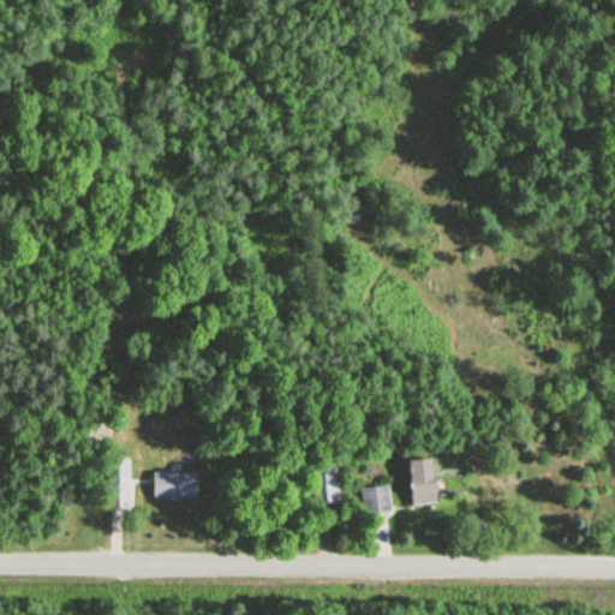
[(434,460),(410,460),(411,505),(435,505),(434,460)]
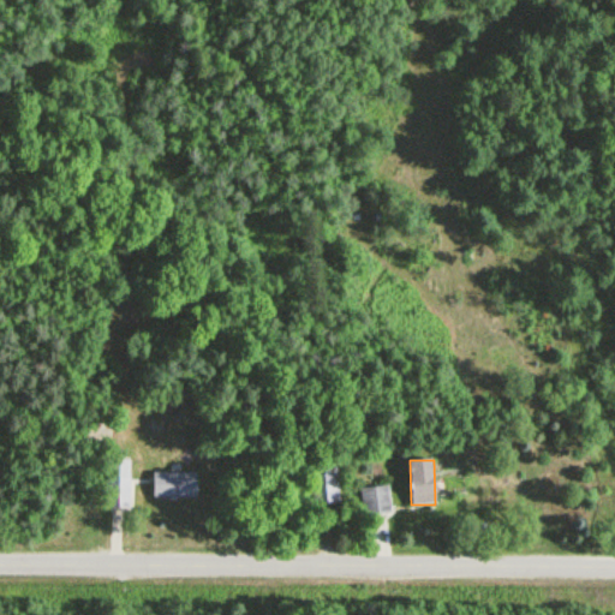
[(311,505),(339,503),(336,466),(309,467),(311,505)]
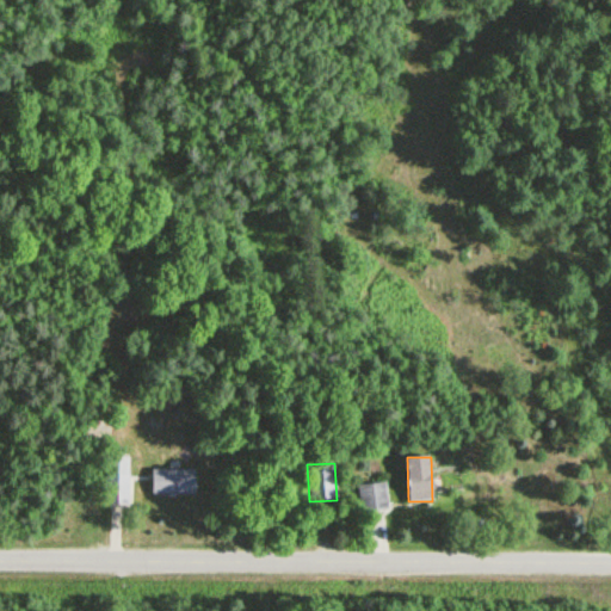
[(152,494),(196,494),(196,470),(152,470),(152,494)]
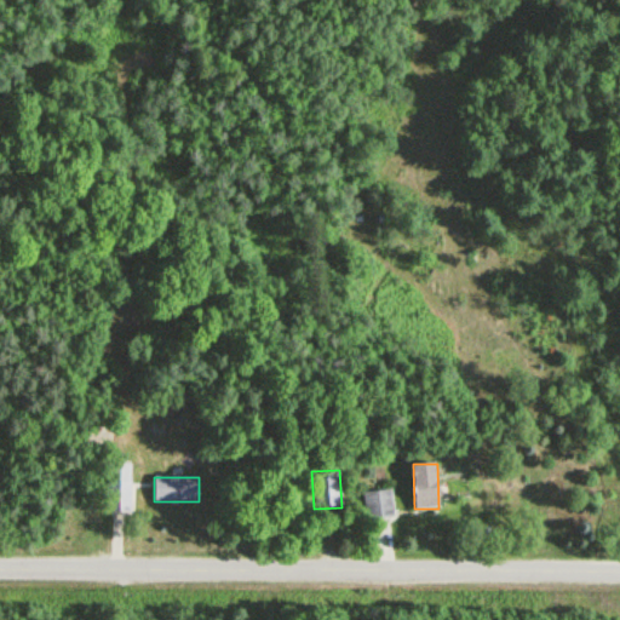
[(131,481),(108,481),(108,511),(131,511),(131,481)]
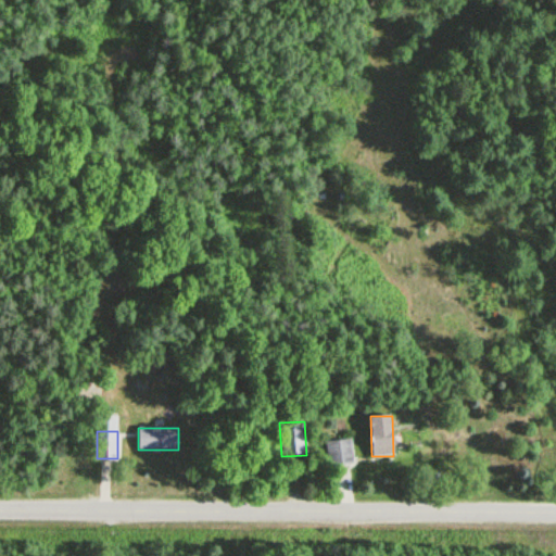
[(327,467),(353,465),(351,440),(325,442),(327,467)]
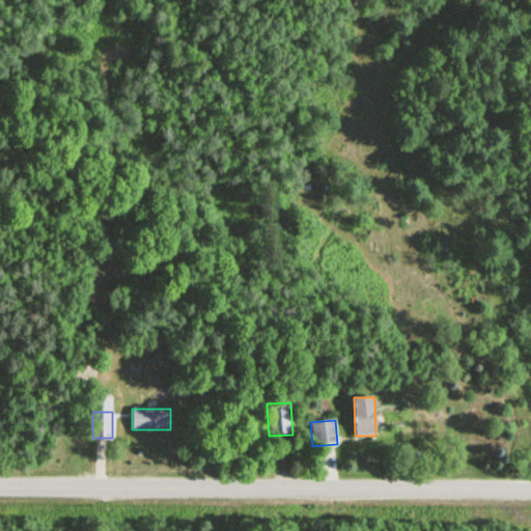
All buildings are outlined.
